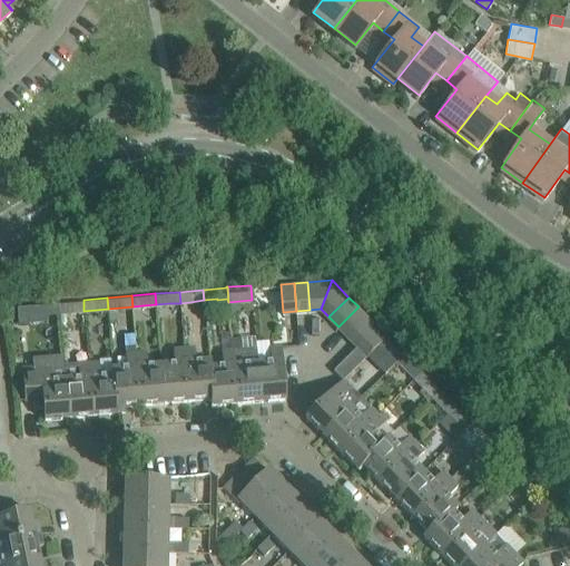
[(84,311),(84,300),(59,302),(60,312),(84,311)]
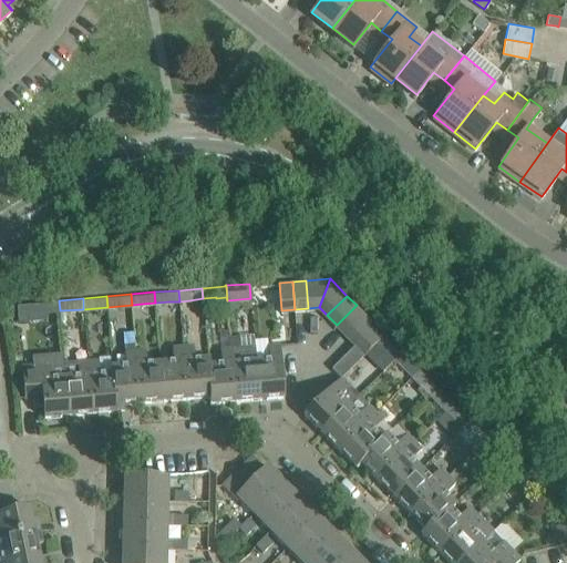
[(59,300),(45,302),(47,313),(60,310),(59,300)]
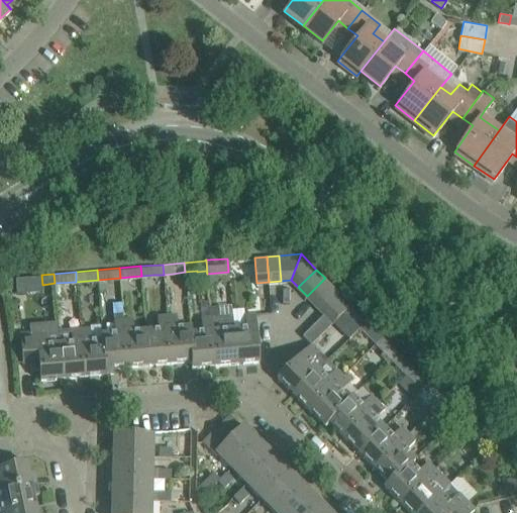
[(17,291),(26,291),(24,276),(15,277),(17,291)]
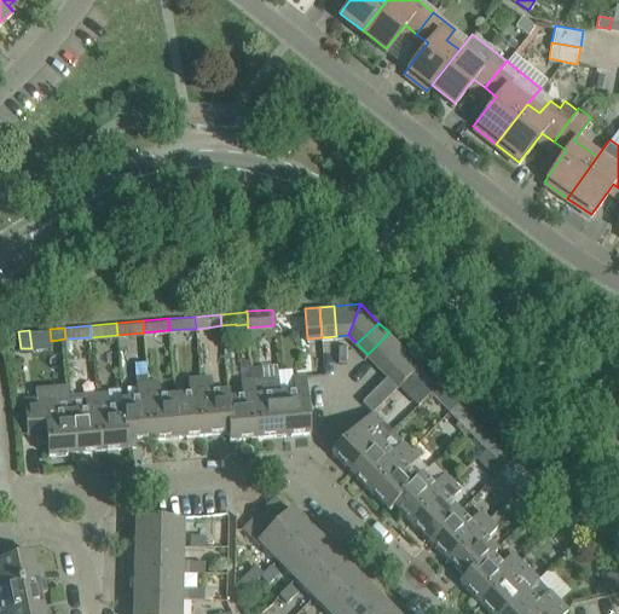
[(377,364),(399,342),(389,332),(368,354),(377,364)]
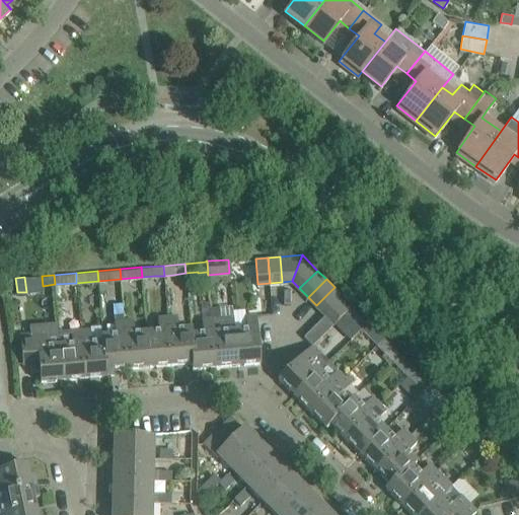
[(335,287),(316,305),(324,314),(343,296),(335,287)]
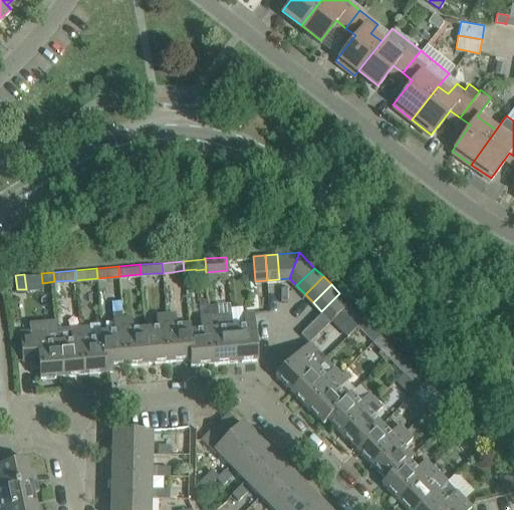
[(321,311),(300,331),(309,340),(331,319),(346,334),(357,324),(364,317),(348,302),(339,293),(321,311)]
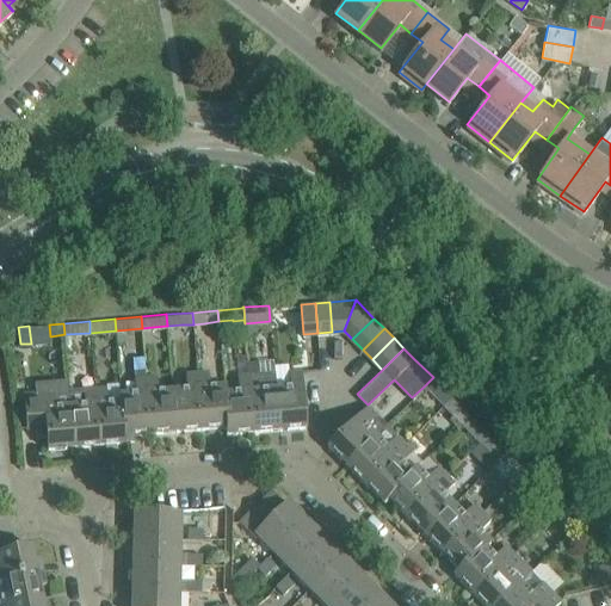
[(306,426),(303,402),(301,369),(289,370),(290,385),(276,388),(279,427),(306,426)]
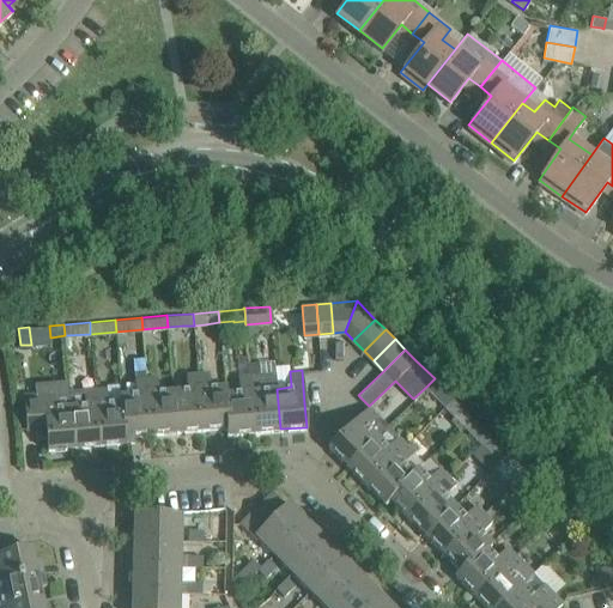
[(254,431),(280,429),(277,389),(274,371),(261,372),(261,375),(249,376),(254,431)]
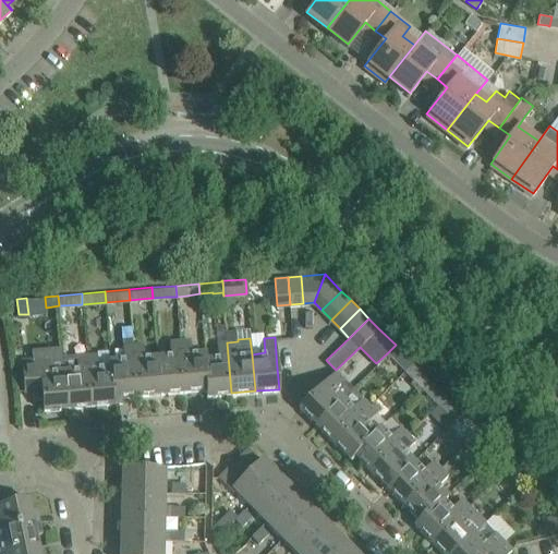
[(207,395),(208,395),(205,352),(192,353),(190,339),(180,340),(184,390),(206,388),(207,395)]
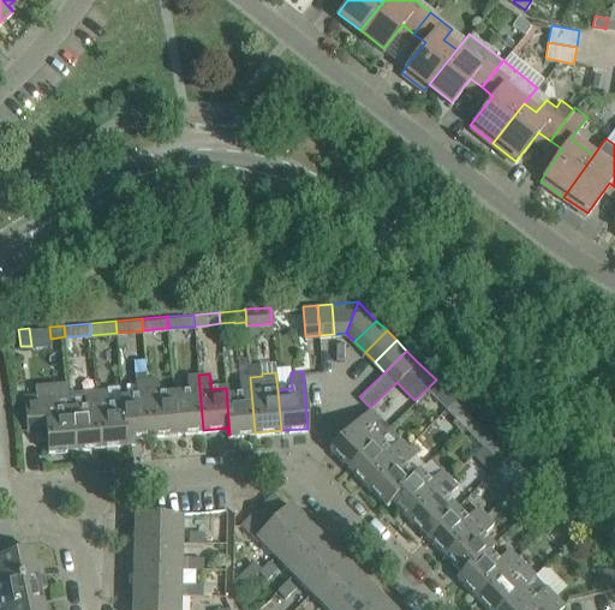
[(151,435),(177,432),(173,389),(159,390),(157,375),(147,376),(151,435)]
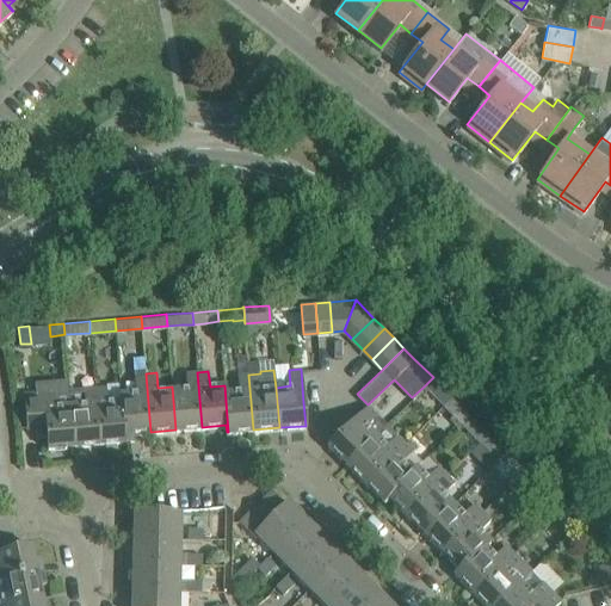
[(202,427),(197,372),(185,373),(186,384),(172,387),(176,430),(202,427)]
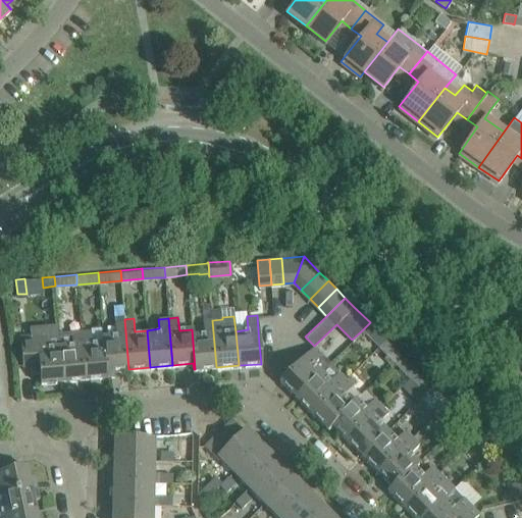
[(114,375),(114,370),(128,369),(124,319),(114,320),(115,333),(103,334),(107,376),(108,376),(108,375),(114,375)]
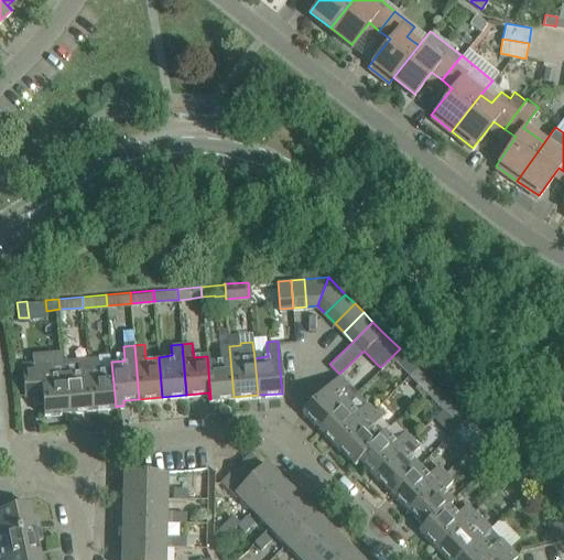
[(210,399),(234,397),(229,346),(219,347),(220,362),(209,363),(208,356),(207,356),(210,399)]
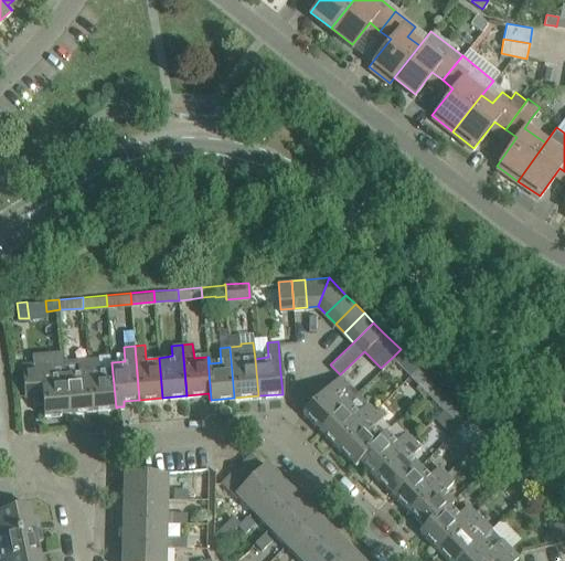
[(68,412),(65,374),(64,358),(63,349),(32,352),(33,362),(22,363),(24,394),(33,394),(33,404),(43,403),(44,414),(68,412)]
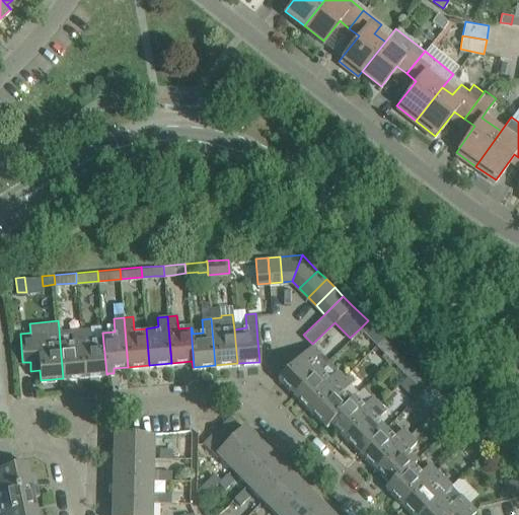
[(376,343),(383,337),(368,320),(361,327),(376,343)]
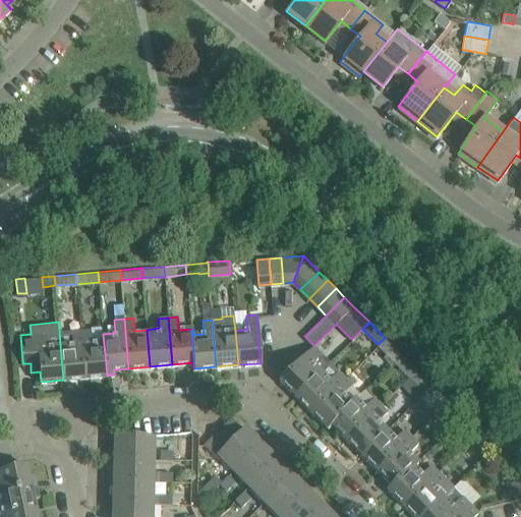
[(107,376),(103,334),(102,334),(103,340),(92,341),(91,328),(80,329),(84,378),(107,376)]
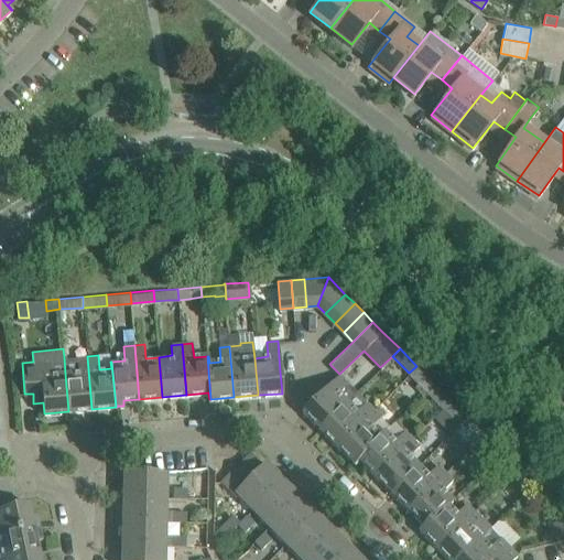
[(91,409),(87,356),(77,357),(77,356),(64,357),(65,374),(68,411),(91,409)]
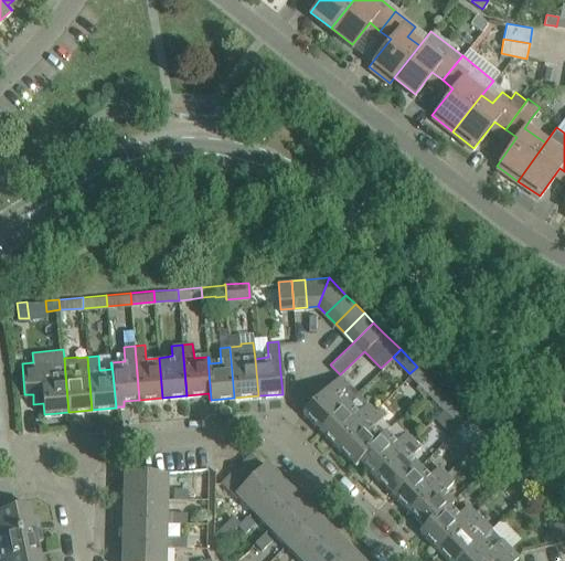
[(417,367),(409,373),(418,382),(415,387),(423,394),(427,391),(434,383),(417,367)]
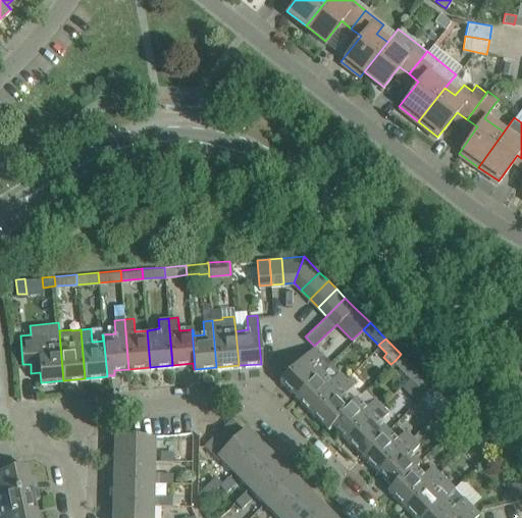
[(314,346),(279,379),(296,396),(330,362),(314,346)]
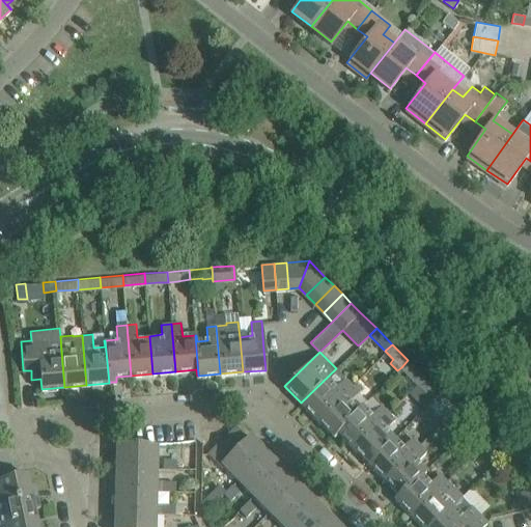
[(408,360),(401,367),(408,373),(417,383),(423,377),(408,360)]
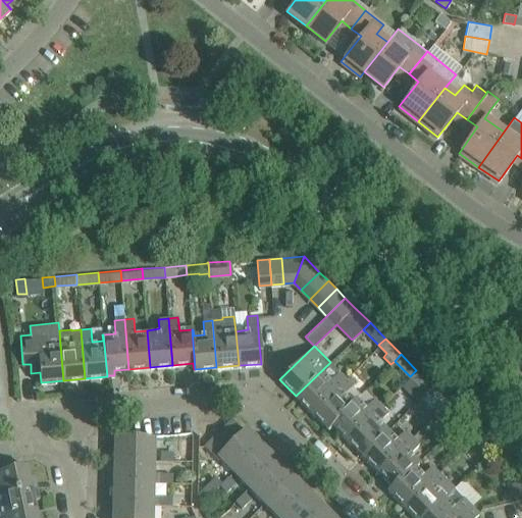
[(346,377),(330,362),(296,396),(311,412),(346,377)]
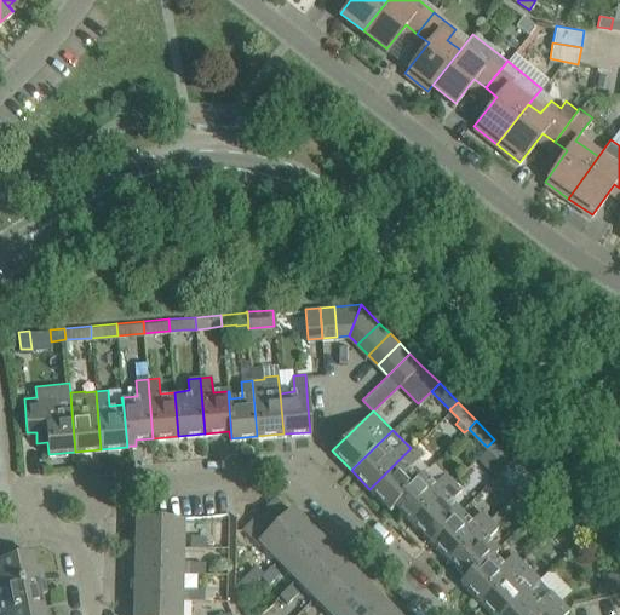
[(494,440),(487,447),(497,458),(505,465),(514,458),(505,449),(494,440)]
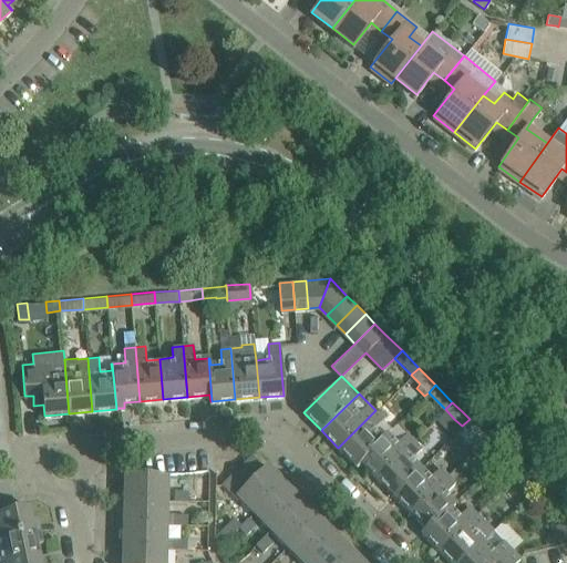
[(383,418),(375,410),(338,448),(356,464),(392,428),(392,427),(383,418)]
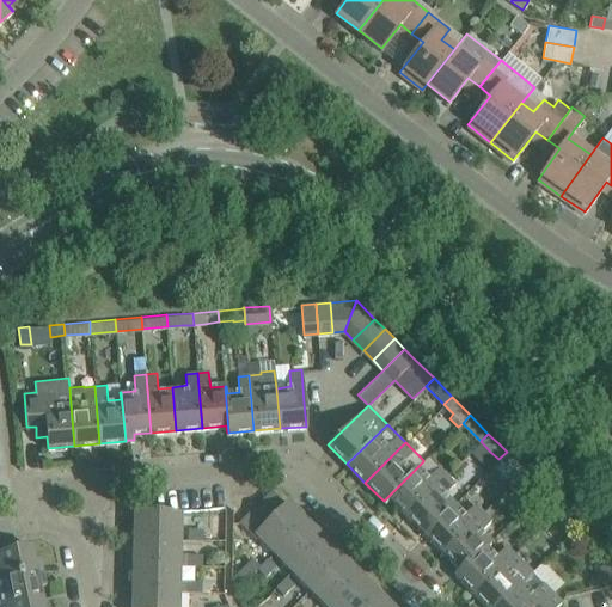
[(495,463),(513,482),(525,470),(507,452),(499,459),(495,463)]
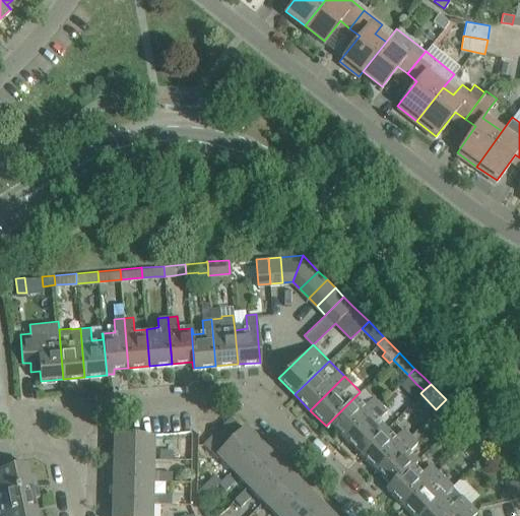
[(326,426),(326,427),(330,423),(345,437),(380,403),(373,396),(364,387),(360,391),(360,392),(326,426)]
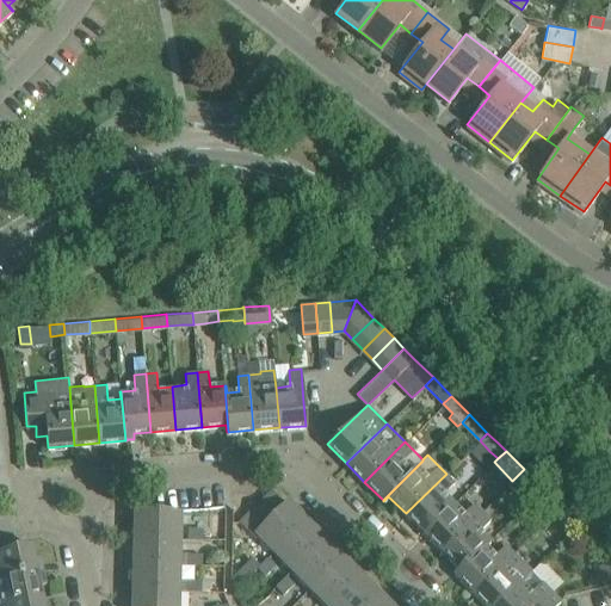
[(424,531),(452,502),(443,493),(454,482),(446,474),(406,513),(424,531)]
